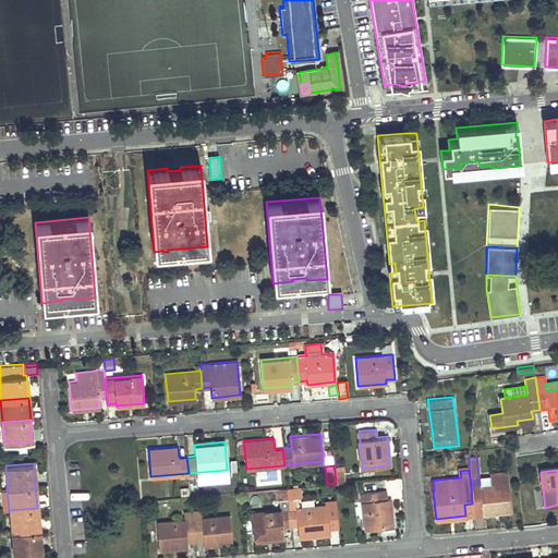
[(490,485),(480,486),(480,484),(471,485),(472,504),(481,504),(482,514),(510,511),(506,473),(489,474),(490,485)]
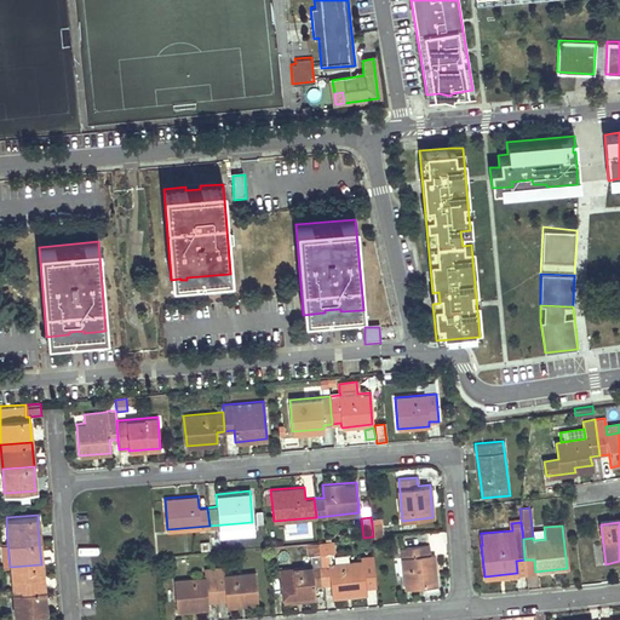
[(319,543),(309,544),(309,554),(320,552),(319,543)]
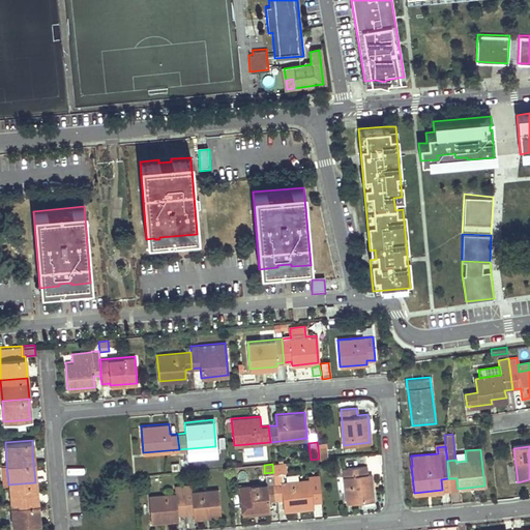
[(366,473),(365,465),(343,467),(347,503),(363,501),(363,506),(375,505),(371,473),(366,473)]
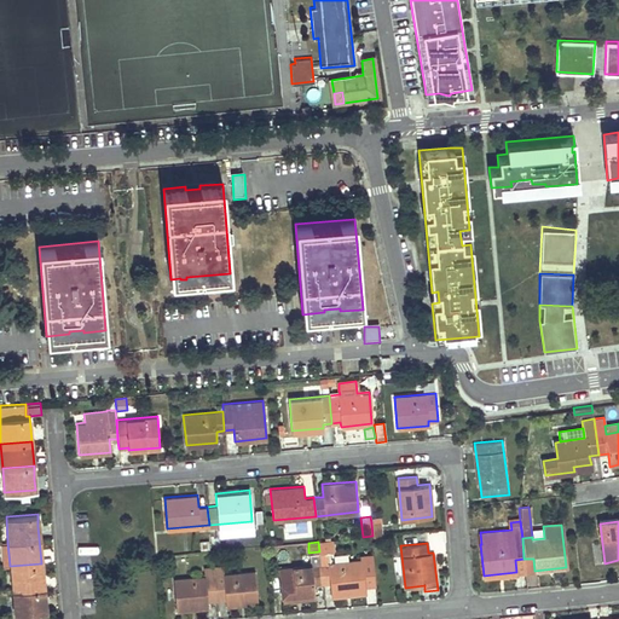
[(329,550),(319,551),(322,583),(330,582),(331,594),(364,591),(363,586),(360,560),(330,562),(329,550)]
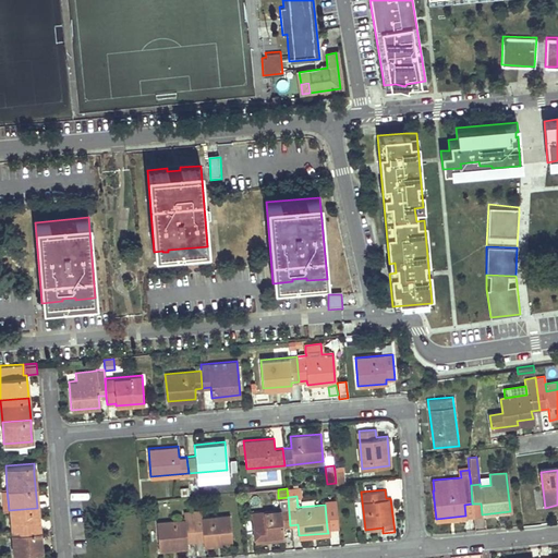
[(278,498),(279,509),(252,512),(255,541),(283,537),(282,525),(290,525),(288,497),(278,498)]
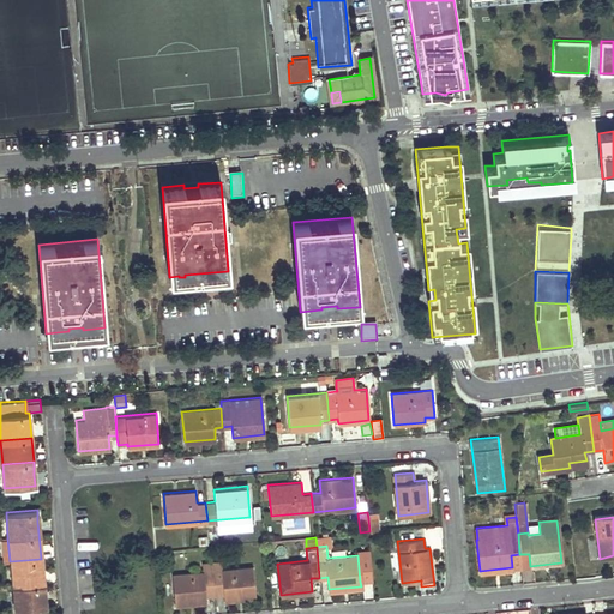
[(357,555),(360,582),(372,581),(369,551),(357,552),(357,555)]
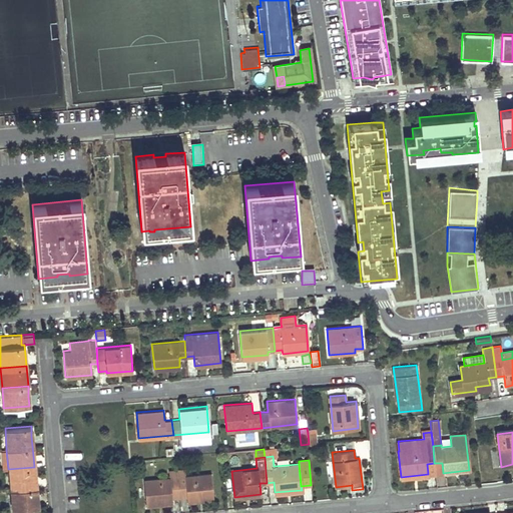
[(435,473),(434,463),(427,464),(428,474),(435,473)]
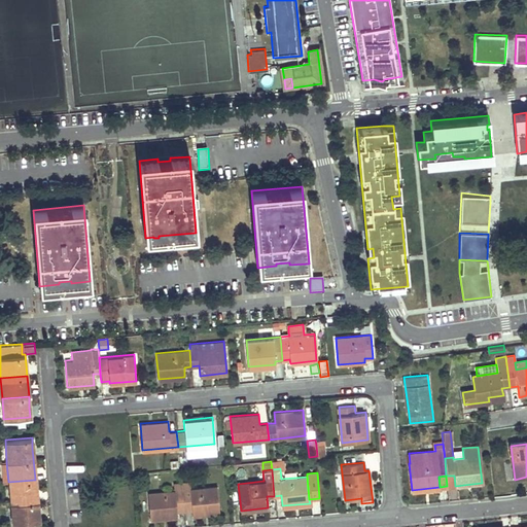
[(454,476),(446,476),(447,486),(455,486),(454,476)]
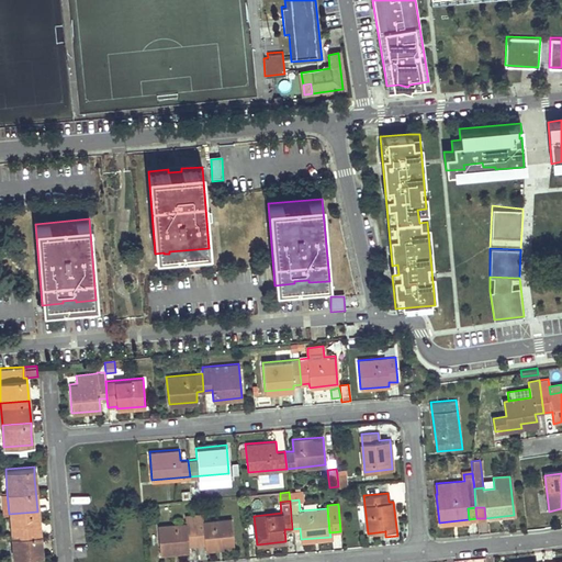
[(38,524),(37,512),(9,514),(13,558),(42,554),(41,548),(38,524)]
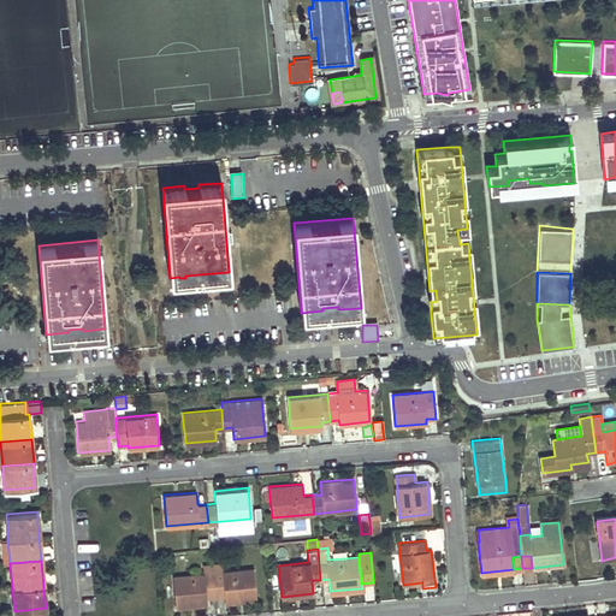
[(221,563),(212,564),(214,596),(224,596),(224,602),(256,598),(253,568),(221,572),(221,563)]
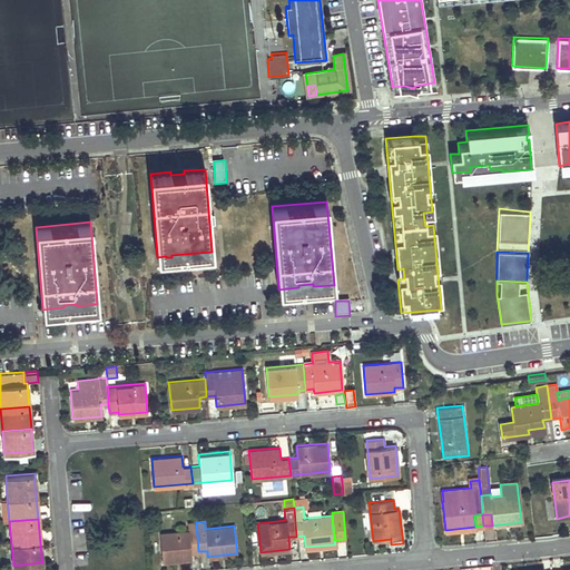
[(188,530),(159,533),(163,561),(192,559),(190,552),(198,551),(196,522),(187,522),(188,530)]
